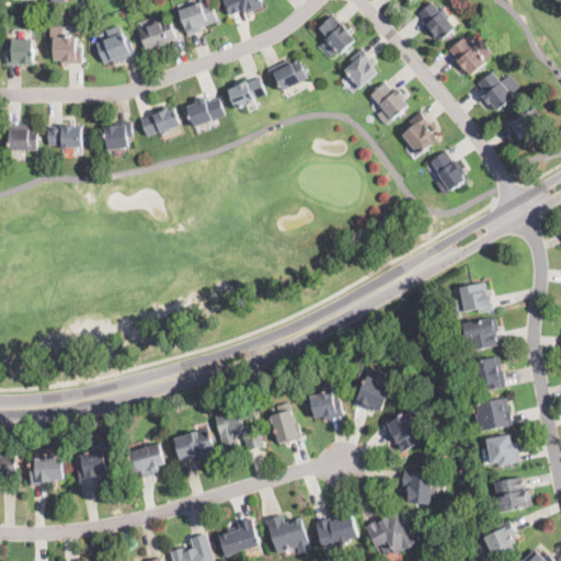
[(187,35),(179,11),(202,2),(201,0),(210,0),(218,20),(202,26),(204,30),(187,35)]
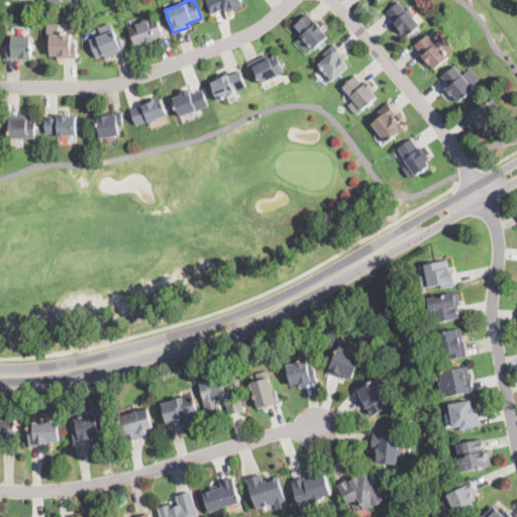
[(241,0),(243,4),(227,12),(225,8),(213,14),(205,0),(241,0)]
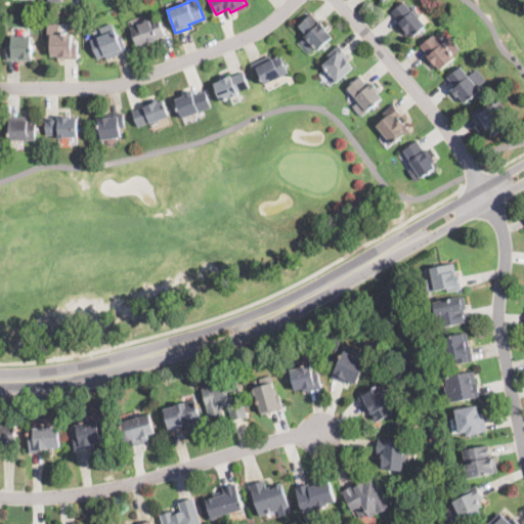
[(403,1),(411,10),(415,8),(421,15),(420,16),(427,25),(413,36),(410,31),(407,34),(398,24),(398,23),(400,20),(392,11),(403,1)]
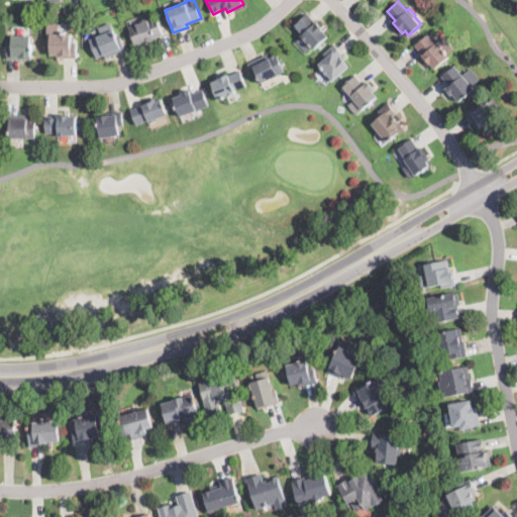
[(313,49),(306,40),(305,42),(300,36),(302,34),(294,24),(307,13),(327,37),(313,49)]
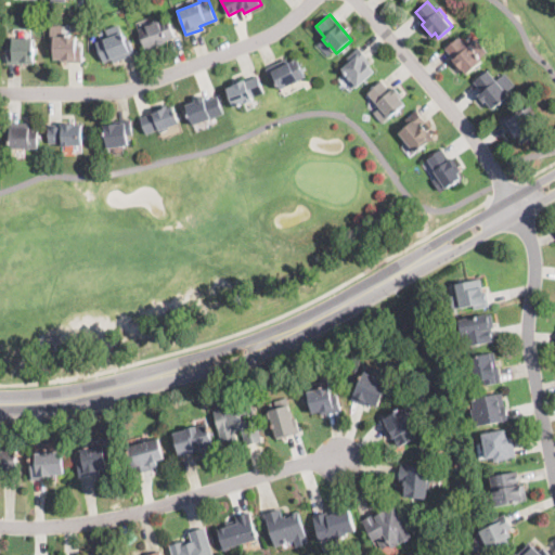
[(169,17),(176,37),(166,40),(166,41),(165,41),(166,43),(153,47),(144,49),(137,29),(146,26),(145,24),(159,18),(160,21),(169,17)]
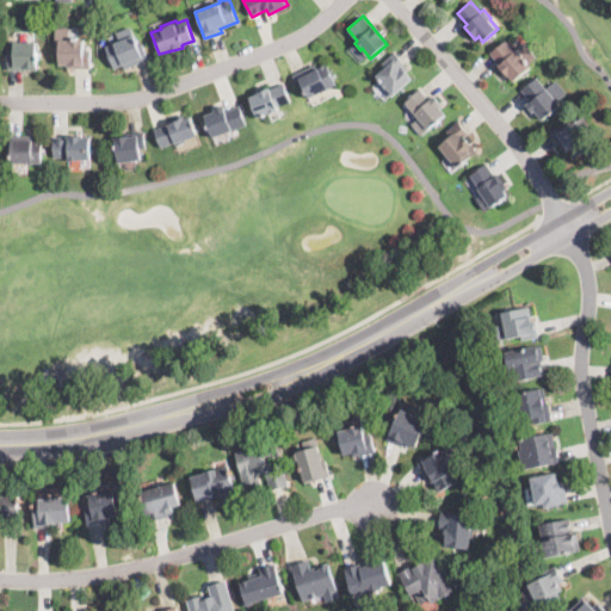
[(71,35),(71,41),(91,41),(92,68),(69,69),(69,65),(61,65),(60,56),(55,56),(55,29),(71,29),(71,35)]
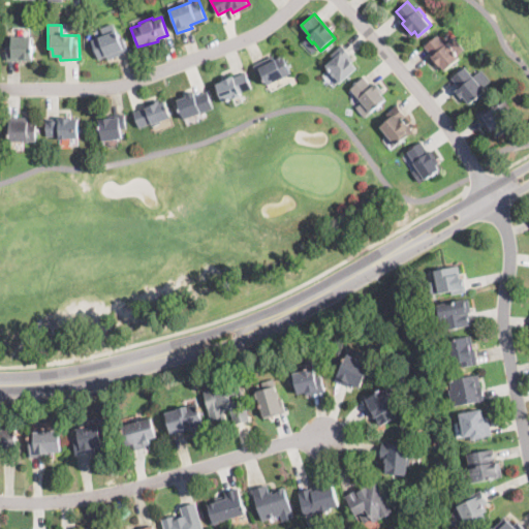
[(115,31),(118,39),(123,37),(128,52),(109,60),(106,56),(99,59),(91,40),(115,31)]
